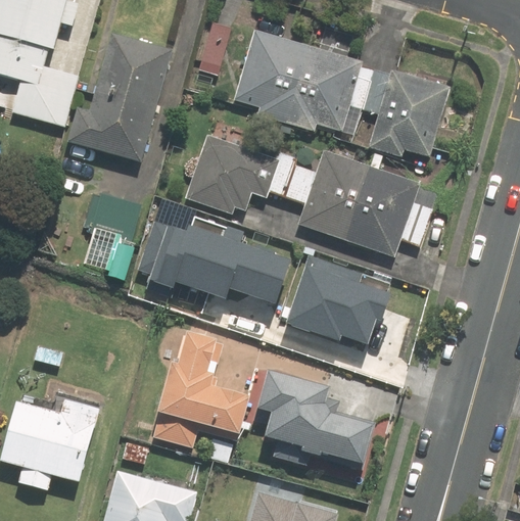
[(61,21),(73,25),(79,2),(72,0),(0,0),(0,74),(19,80),(10,111),(63,126),(77,75),(44,66),(49,47),(54,49),(61,21)]
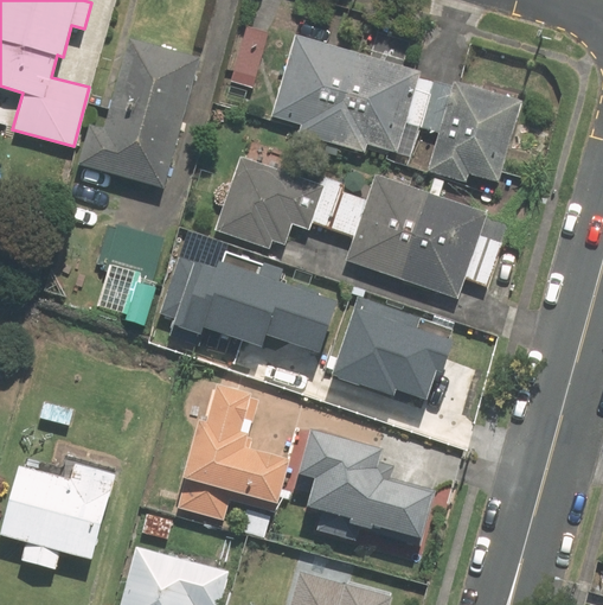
[(270,30),(247,21),(228,80),(251,88),(270,30)]
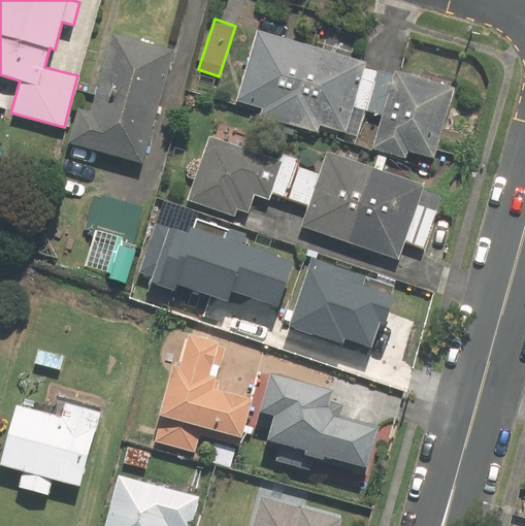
[(316,132),(319,124),(357,136),(365,109),(381,113),(371,148),(406,158),(408,151),(430,158),(452,86),(393,68),(392,73),(364,65),(365,60),(254,26),(232,98),(261,107),(259,114),(316,132)]
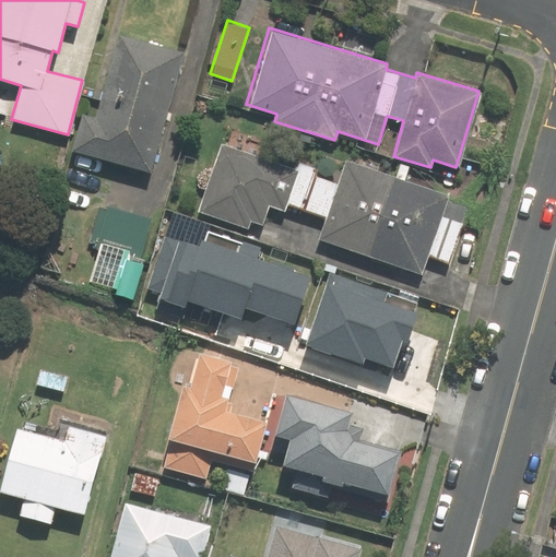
[(182,52),(117,36),(95,116),(81,113),(71,152),(151,173),(182,52)]
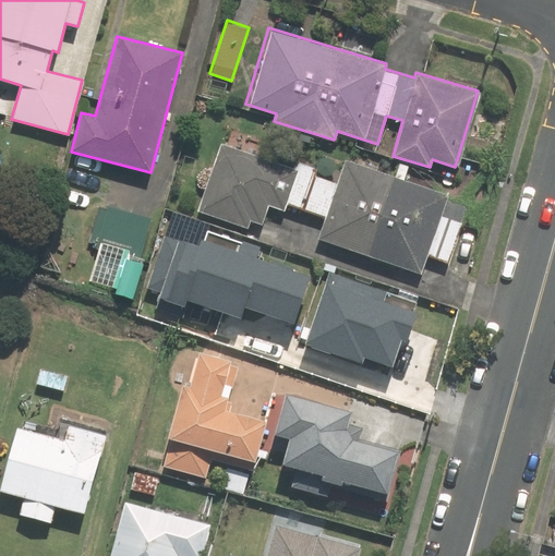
[(323,216),(315,240),(420,273),(425,255),(449,263),(461,222),(441,215),(447,192),(407,179),(411,167),(397,162),(393,174),(344,159),(338,177),(217,139),(194,212),(246,228),(249,220),(261,225),(266,205),(281,209),(282,204),(323,216)]
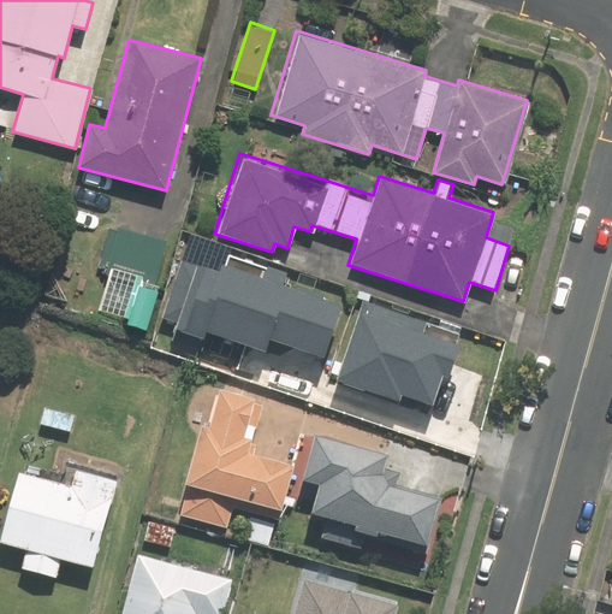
[(94,272),(138,283),(128,324),(148,330),(159,289),(154,288),(167,238),(107,223),(94,272)]
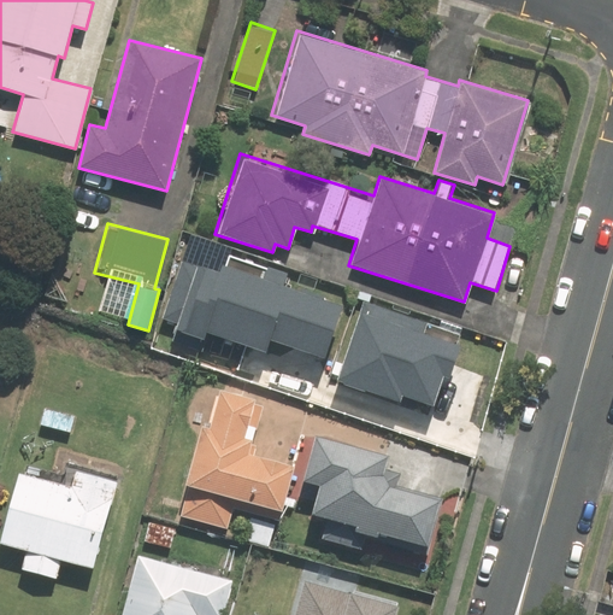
[(323,365),(342,311),(213,263),(208,277),(199,274),(176,335),(210,347),(212,339),(254,355),(259,341),(323,365)]
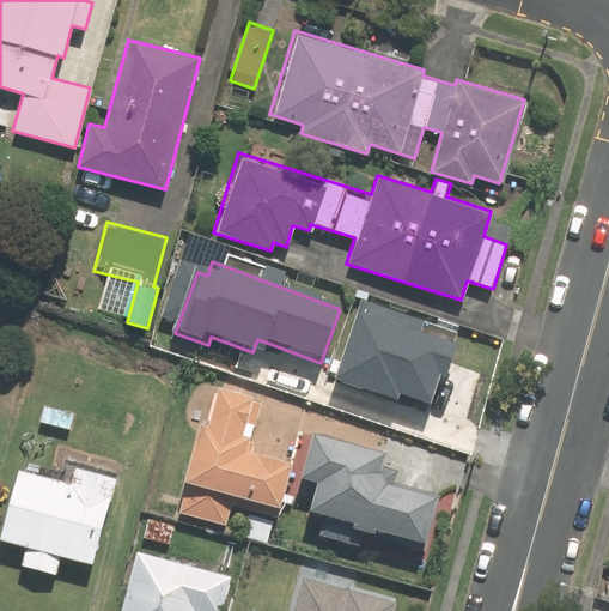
[(434,410),(456,352),(361,318),(336,385),(395,406),(399,397),(434,410)]
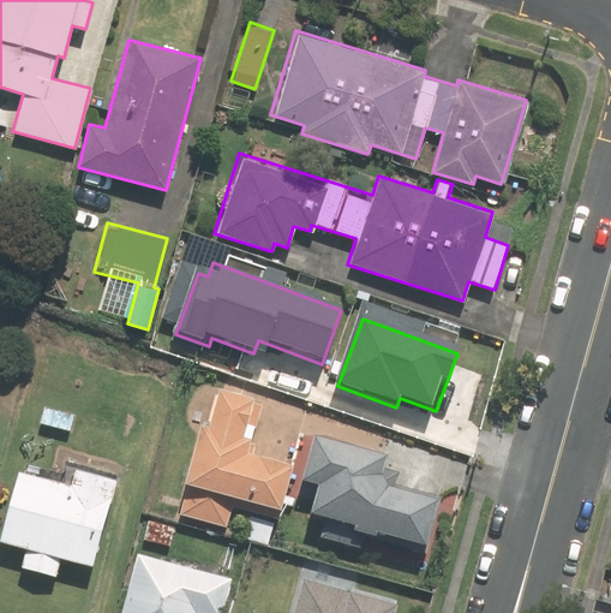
[(226,525),(232,506),(279,519),(293,466),(249,453),(253,440),(245,438),(256,398),(220,388),(209,427),(199,424),(183,484),(191,487),(184,515),(226,525)]
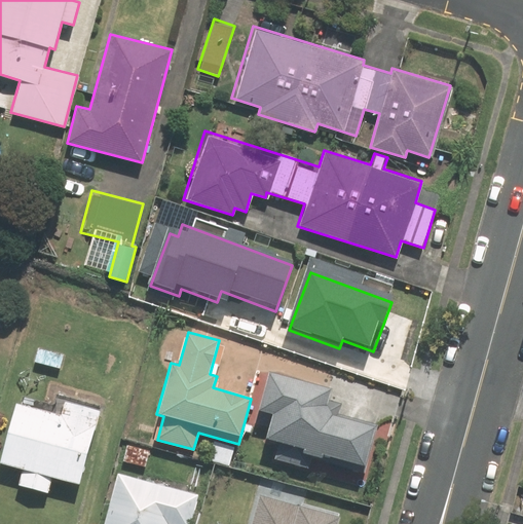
[(36,344),(32,361),(63,368),(67,351),(36,344)]
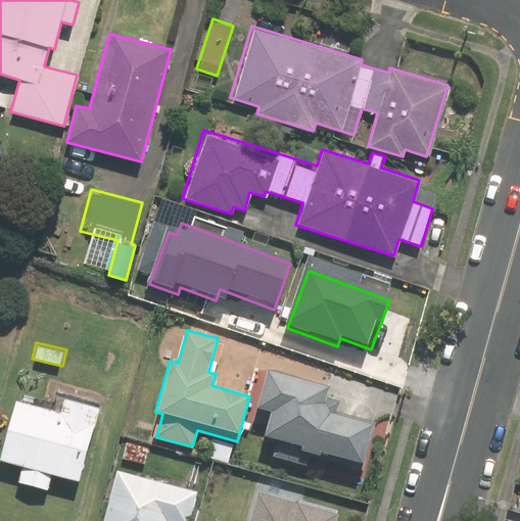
[(337,409),(339,399),(327,396),(330,386),(268,368),(256,406),(273,411),(265,435),(362,465),(375,420),(337,409)]
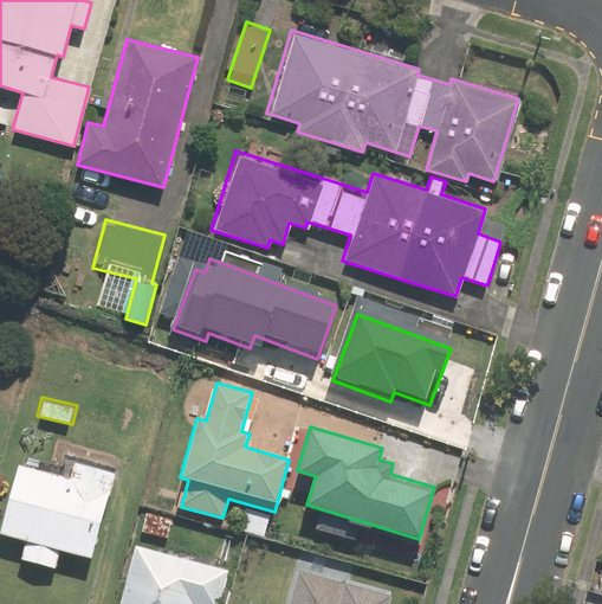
[(0,533),(23,539),(18,559),(56,569),(60,548),(94,558),(116,470),(70,458),(64,479),(17,466),(0,528),(0,533)]
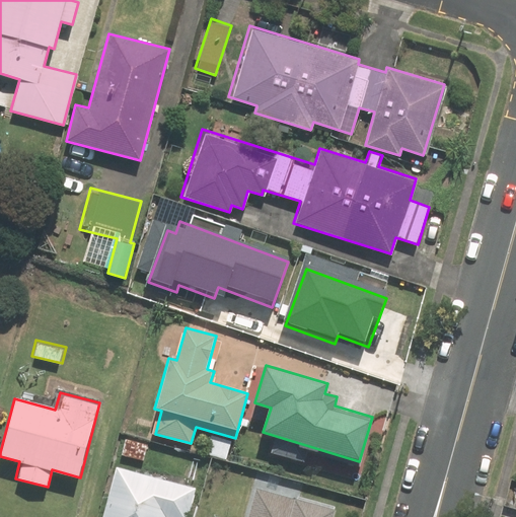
[(232,438),(208,432),(203,452),(226,459),(232,438)]
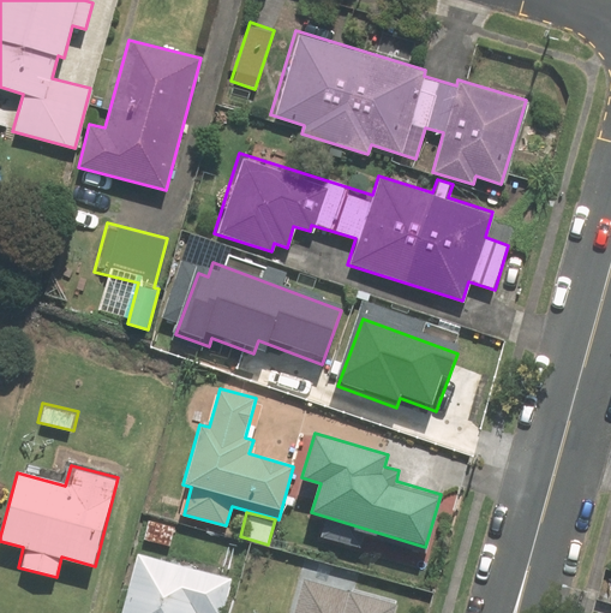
[(220,612),(229,577),(135,553),(119,612),(220,612)]
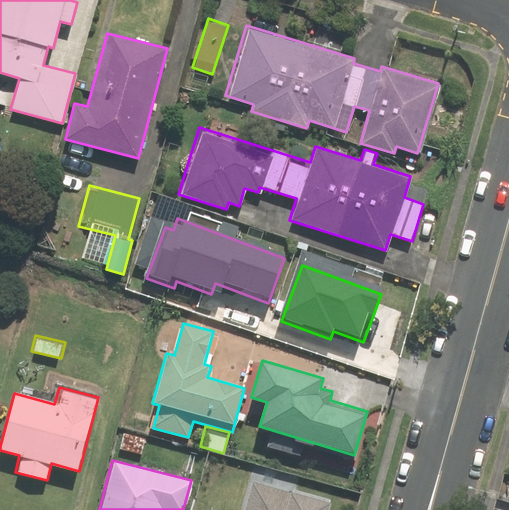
[(249,474),(238,509),(328,509),(332,497),(249,474)]
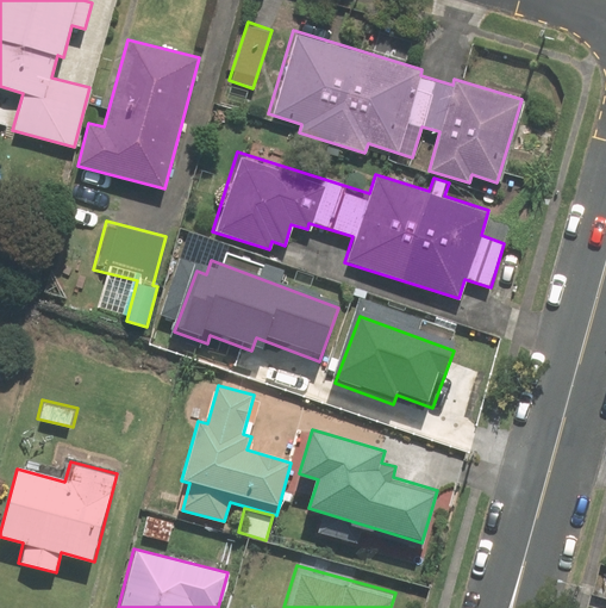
All buildings are outlined.
